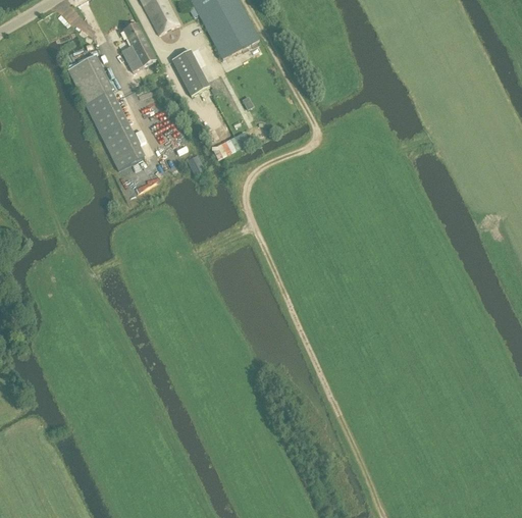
[(140,0),(158,34),(178,23),(165,0),(140,0)]
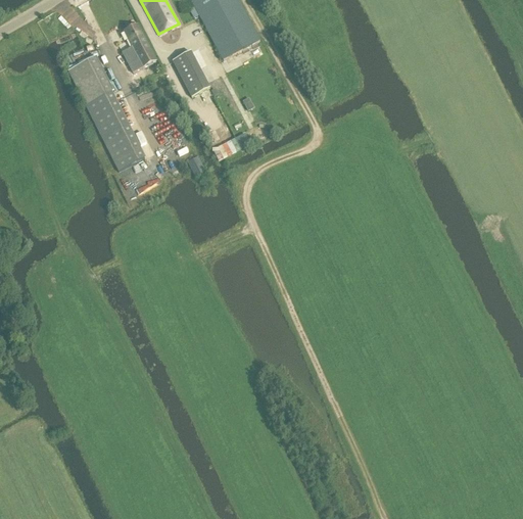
[(259,39),(245,12),(238,0),(191,0),(223,58),(259,39)]
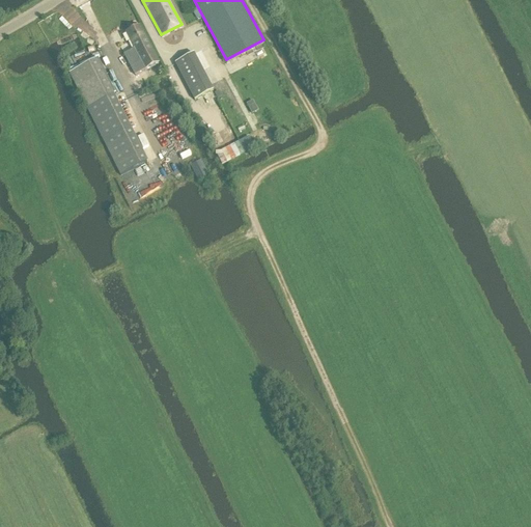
[(135,73),(159,60),(139,23),(127,30),(135,46),(124,51),(135,73)]
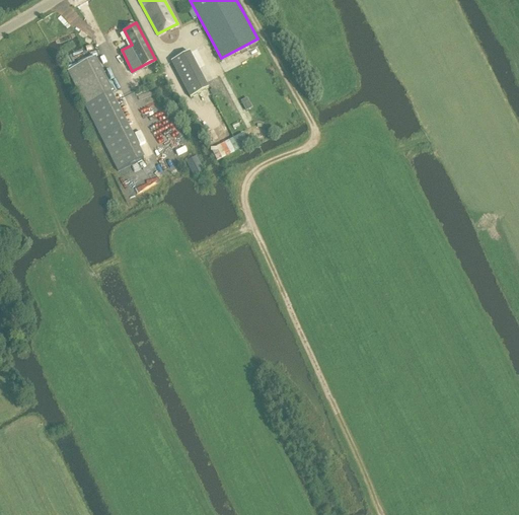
[(190,94),(208,85),(189,49),(170,59),(190,94)]
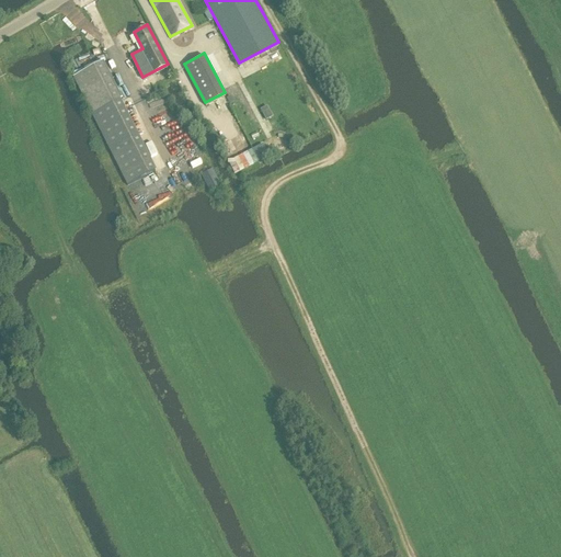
[(155,168),(121,98),(122,98),(104,60),(73,76),(126,182),(155,168)]
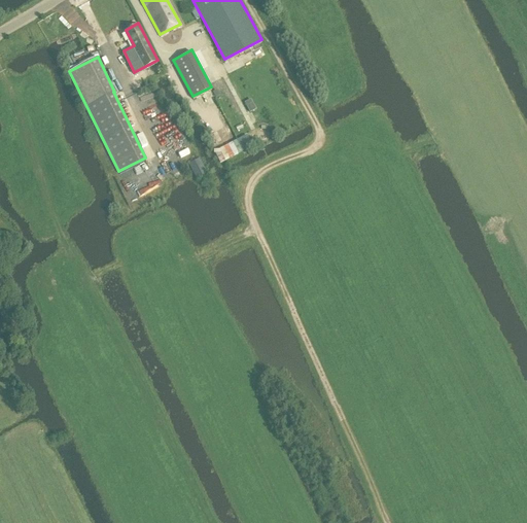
[(252,143),(247,132),(236,138),(242,148),(252,143)]
